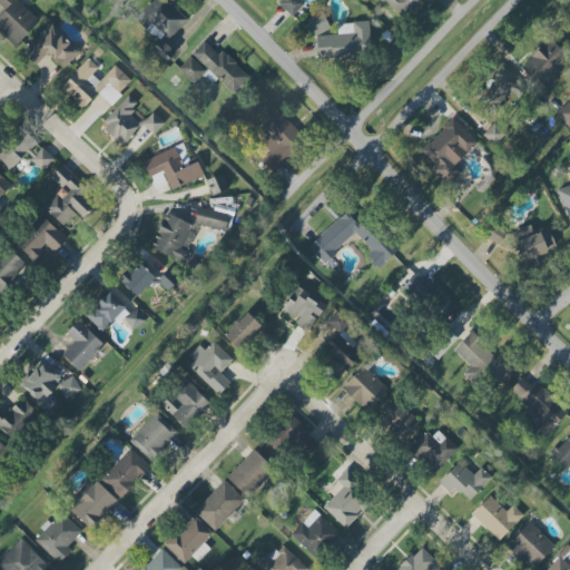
[(0,0),(0,5),(6,10),(0,16),(0,30),(16,46),(40,20),(18,0),(0,0)]
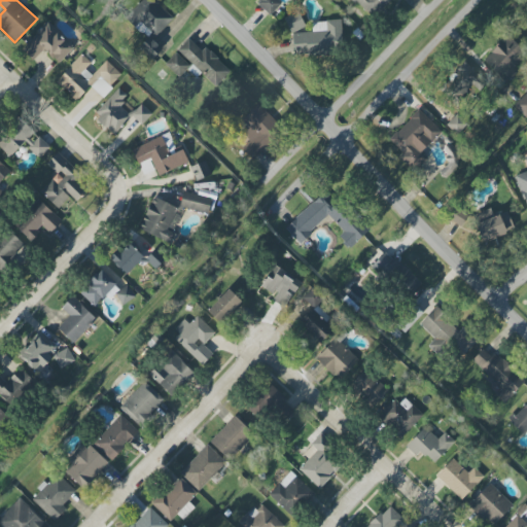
[(174,16),(155,0),(142,0),(126,19),(148,37),(139,48),(151,60),(163,47),(153,39),(174,16)]
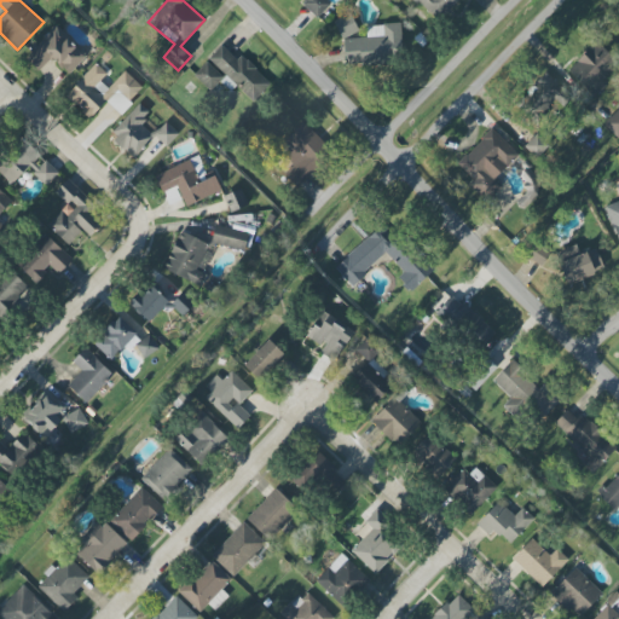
[(300,0),(318,17),(331,4),(327,0),(300,0)]
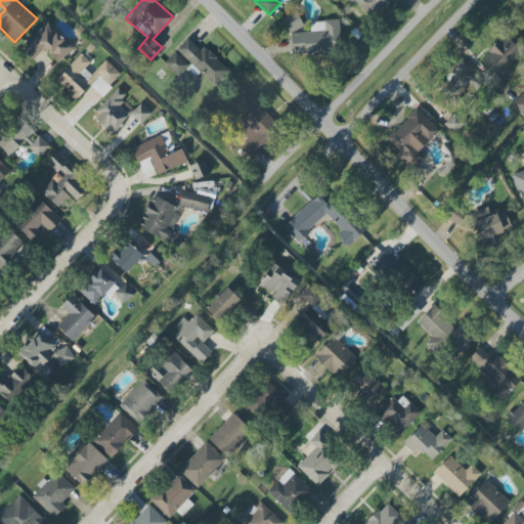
[(388,0),(349,0),(370,19),(388,0)]
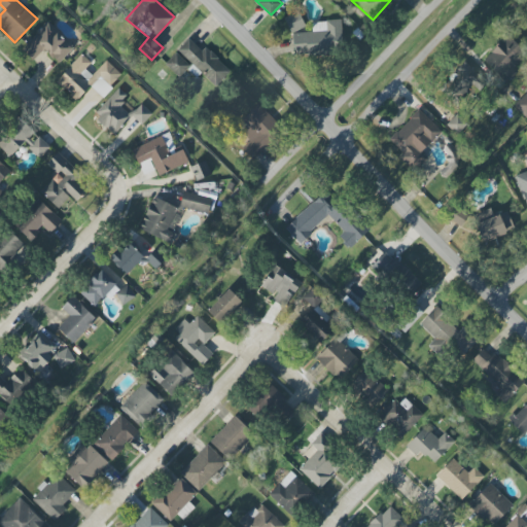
[(293,56),(331,54),(331,47),(343,42),(341,20),(326,21),(322,22),(311,23),(312,32),(306,28),(299,11),(284,18),(292,39),(293,56)]
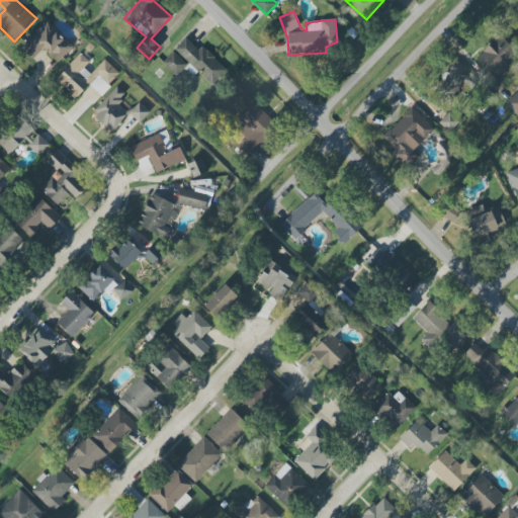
[(59,62),(73,47),(47,21),(20,49),(32,60),(44,49),(59,62)]
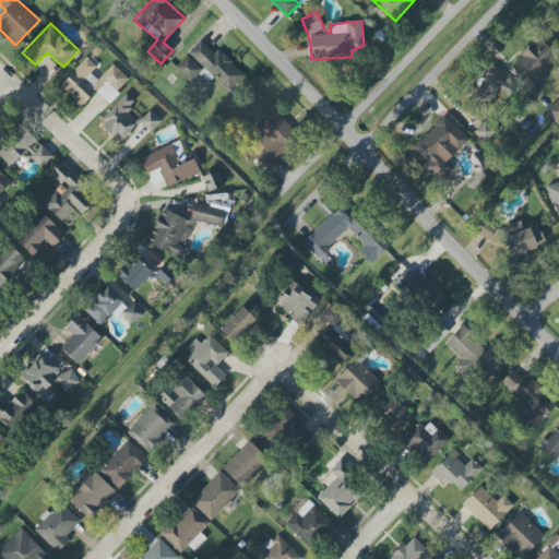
[(186,52),(188,55),(175,68),(189,83),(199,73),(209,83),(213,78),(228,93),(244,78),(202,37),(186,52)]
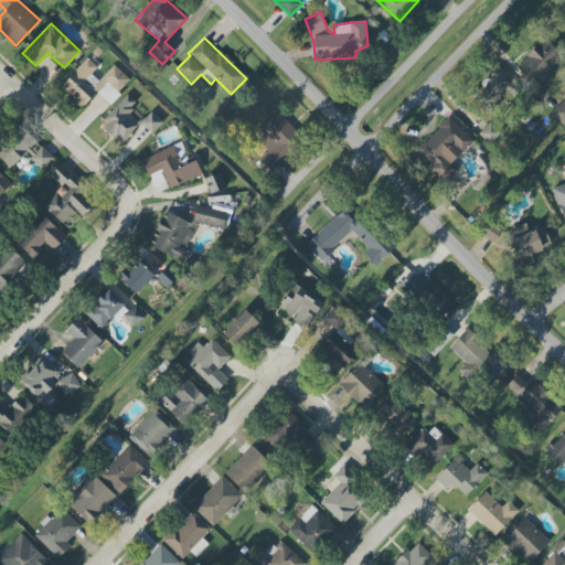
[(564,57),(544,38),(519,64),(543,88),(555,76),(550,71),(564,57)]
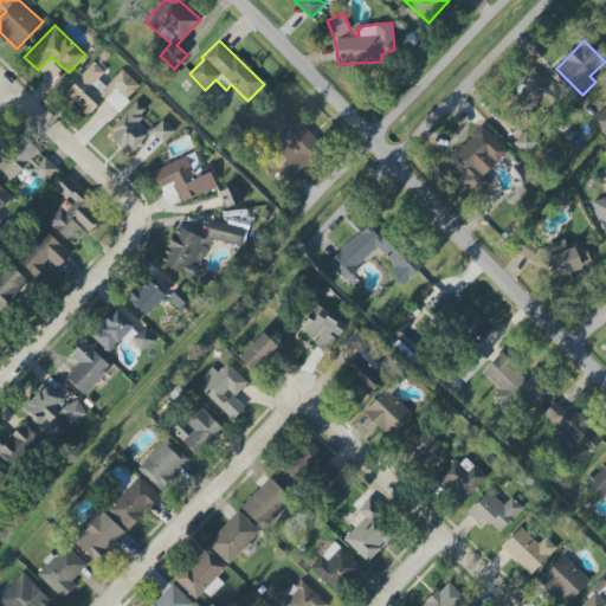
[(122,70),(105,86),(98,79),(104,72),(94,62),(64,94),(88,116),(103,100),(117,113),(141,86),(122,70)]
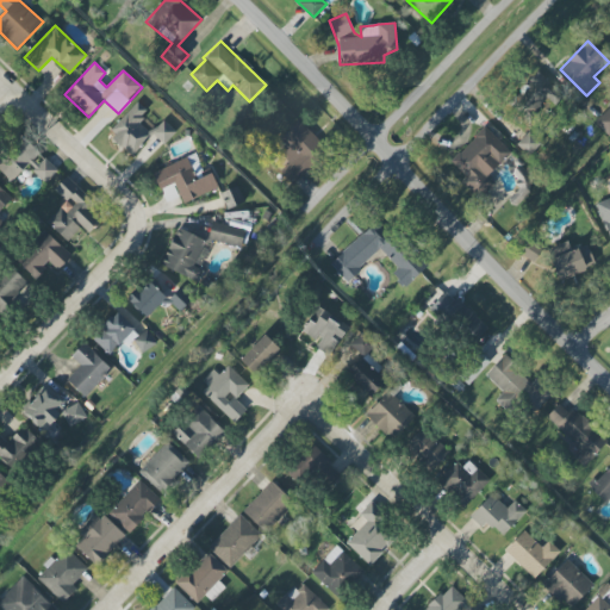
[(537,112),(547,95),(556,101),(562,91),(533,73),(515,101),(526,109),(527,105),(537,112)]
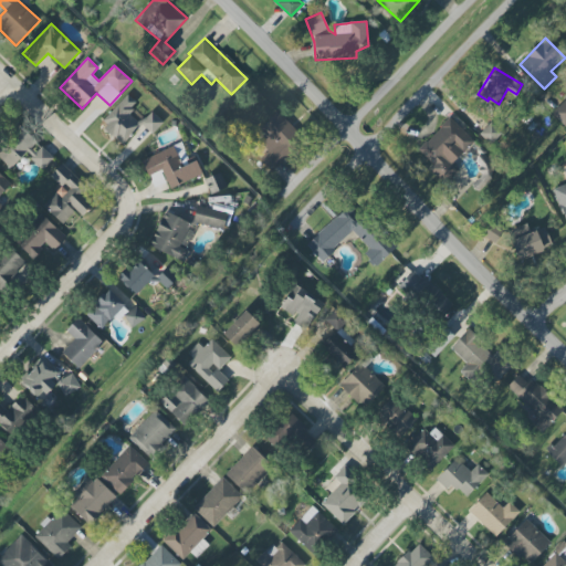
[(142,125),(152,135),(164,123),(152,111),(140,122),(130,112),(137,104),(127,94),(100,123),(123,145),(142,125)]
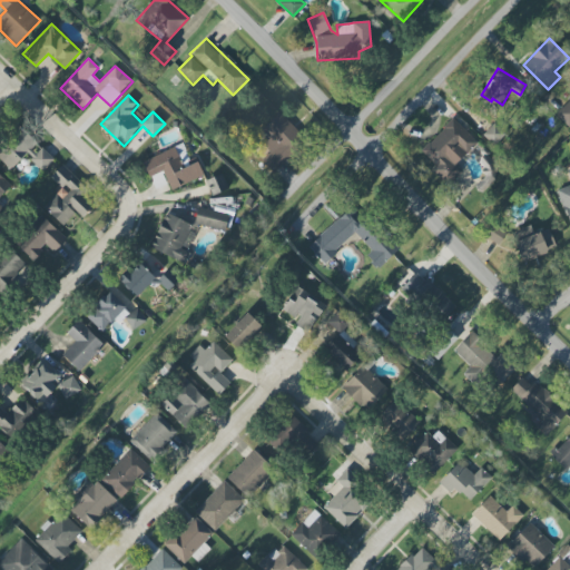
[(569,127),(569,126),(569,99),(556,114),(569,127)]
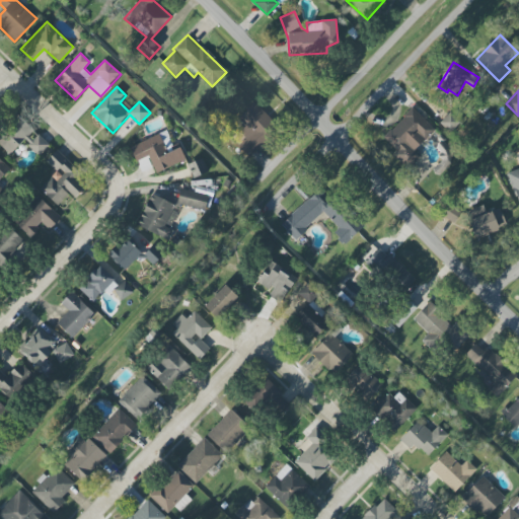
[(249,156),(279,126),(253,102),(239,118),(246,124),(239,132),(245,138),(238,145),(249,156)]
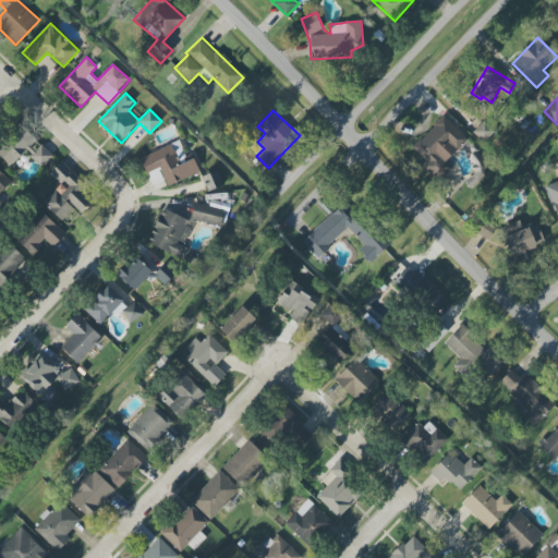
[(468,140),(445,116),(410,149),(438,180),(452,167),(446,160),(468,140)]
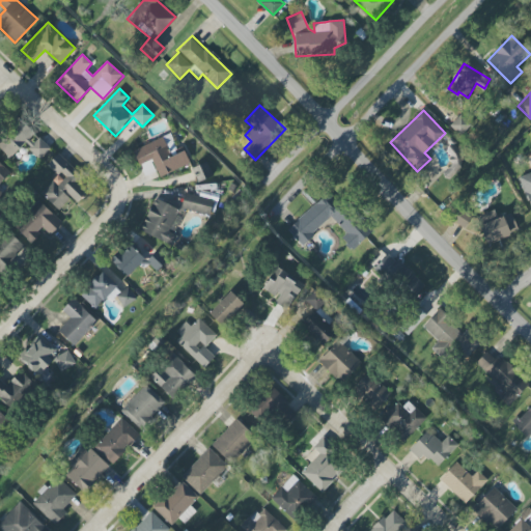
[(50,148),(37,135),(36,136),(19,117),(0,134),(0,148),(9,159),(24,144),(38,160),(50,148)]
